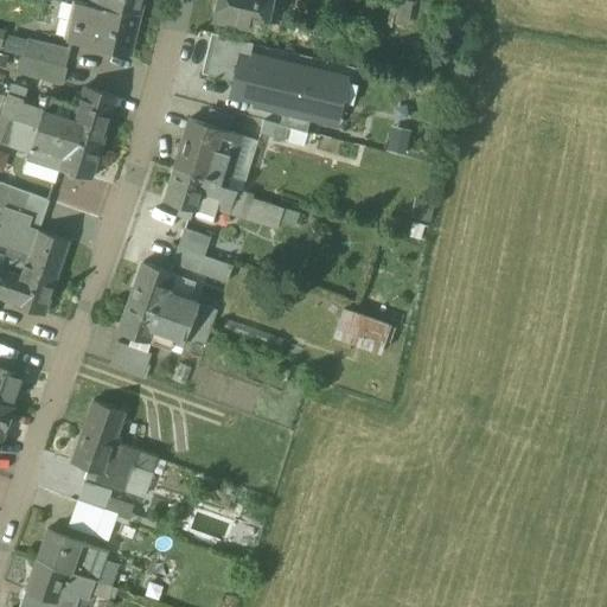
[(90,4),(72,0),(68,24),(74,25),(70,40),(96,46),(97,40),(132,48),(139,16),(104,6),(104,7),(90,4)]
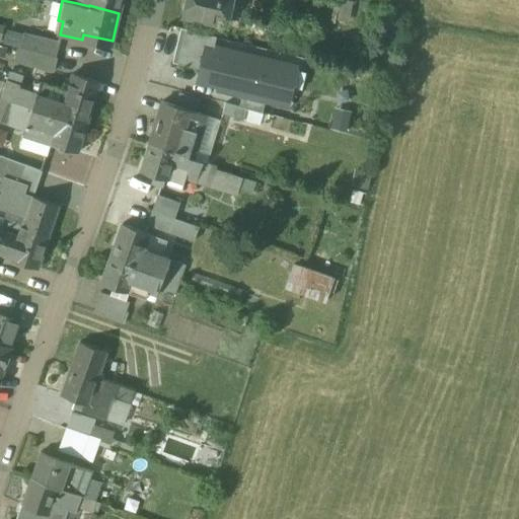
[(77,0),(77,3),(89,6),(89,5),(119,13),(122,0),(77,0)]
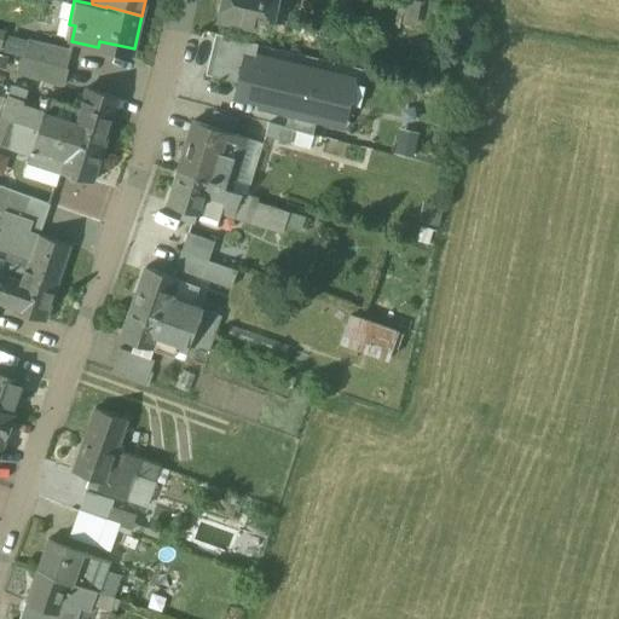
[(221,0),(218,18),(261,29),(266,15),(273,16),(277,0),(221,0)]
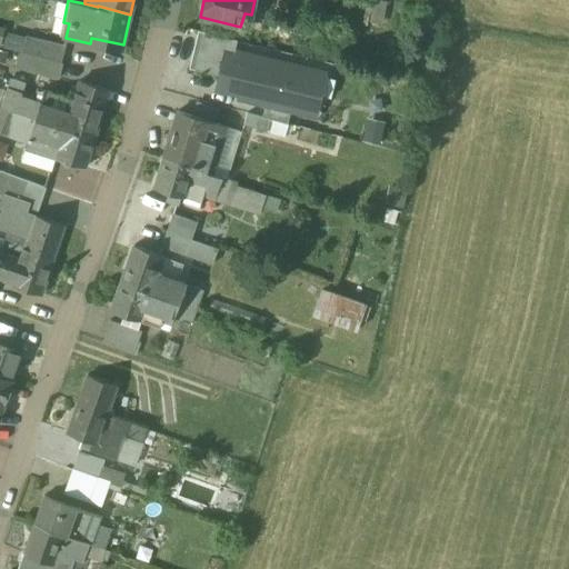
[(295,26),(256,16),(249,42),(286,51),(297,55),(306,57),(319,60),(323,40),(331,41),(333,31),(299,25),(295,26)]
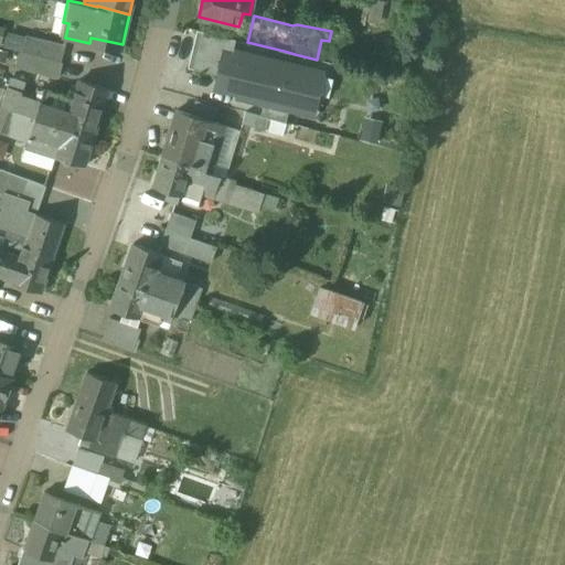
[(64,45),(24,34),(20,51),(22,52),(60,62),(64,45)]
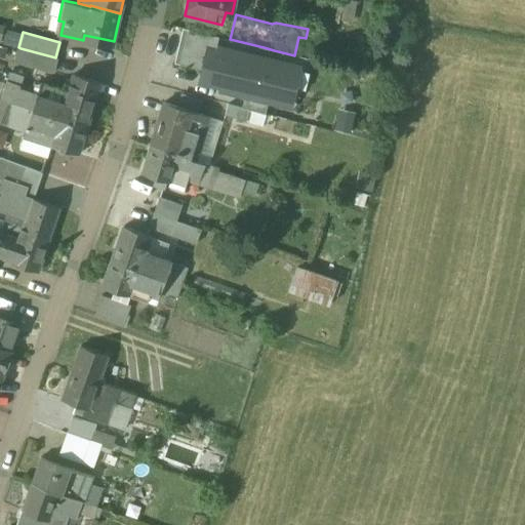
[(261,55),(226,46),(218,73),(238,78),(237,82),(248,85),(251,75),(247,75),(248,72),(257,74),(261,55)]
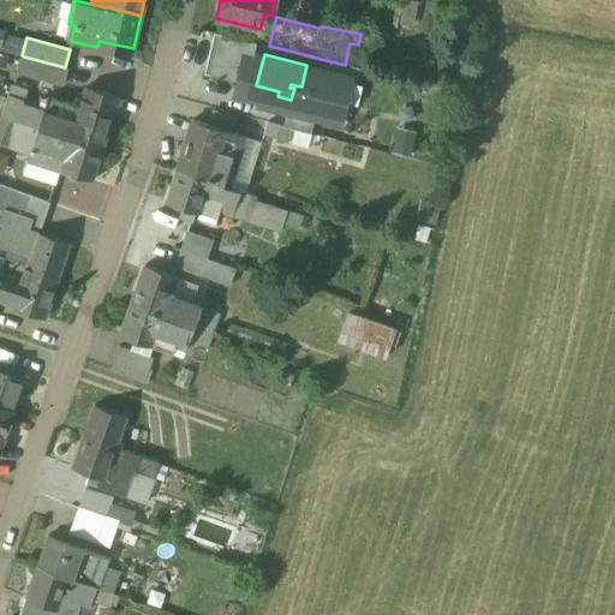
[(321,59),(309,55),(306,65),(302,87),(308,88),(309,79),(315,81),(321,59)]
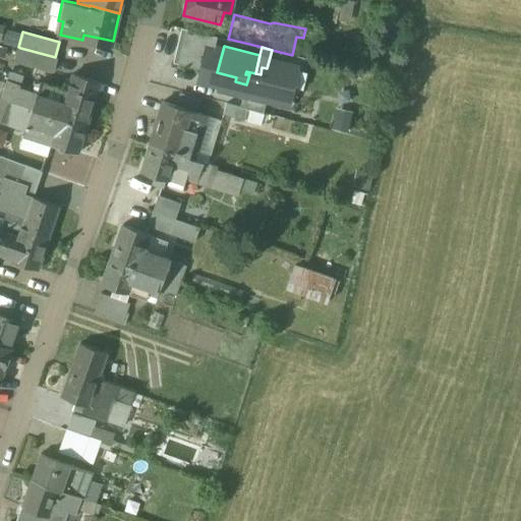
[(55,57),(20,48),(15,64),(53,74),(57,58),(55,57)]
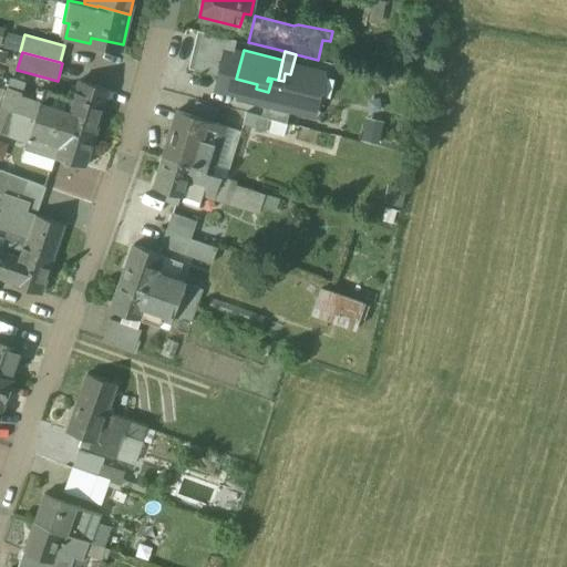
[(318,60),(305,57),(299,79),(312,82),(318,60)]
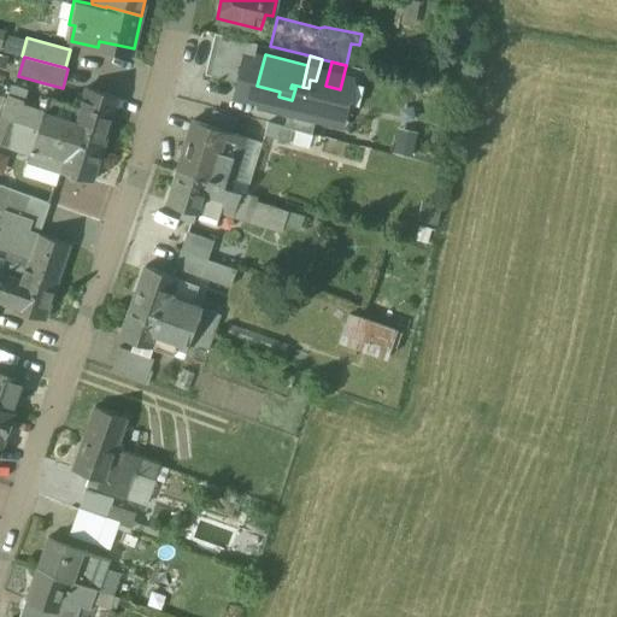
[(117,98),(87,88),(82,100),(76,99),(75,105),(41,94),(37,109),(24,104),(29,90),(12,86),(3,117),(16,123),(36,130),(42,111),(56,116),(53,121),(71,127),(77,107),(111,118),(117,98)]
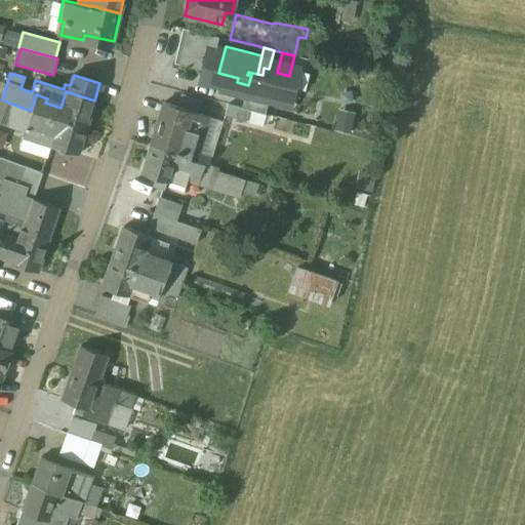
[(94,101),(66,91),(61,108),(45,103),(47,98),(36,94),(31,111),(85,128),(94,101)]
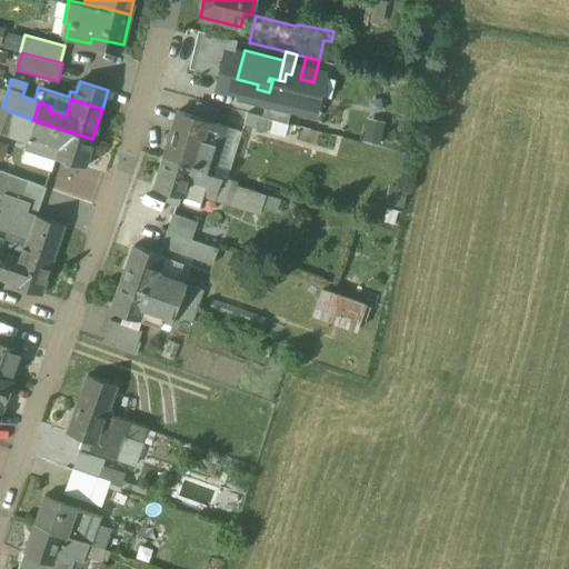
[(2,108),(1,108),(0,110),(0,133),(6,136),(15,113),(2,108)]
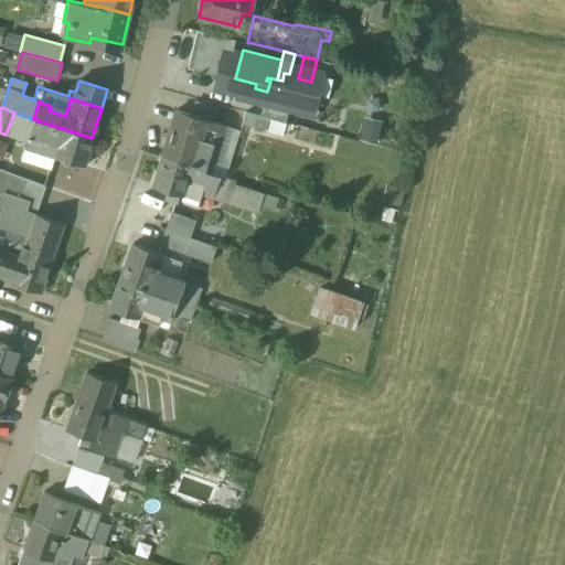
[(219,124),(176,110),(160,157),(208,172),(209,172),(217,146),(212,144),(219,124)]
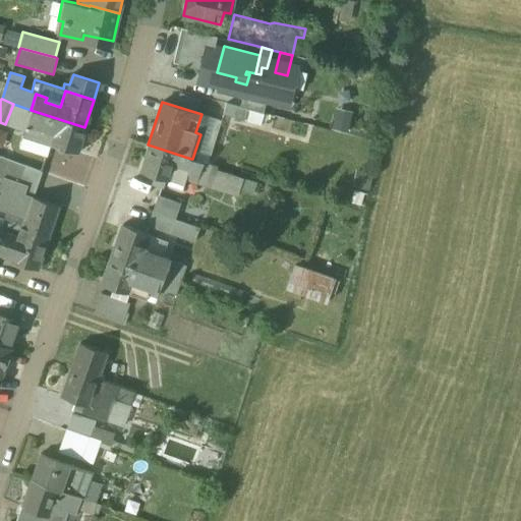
[(246,109),(225,103),(222,115),(243,121),(246,109)]
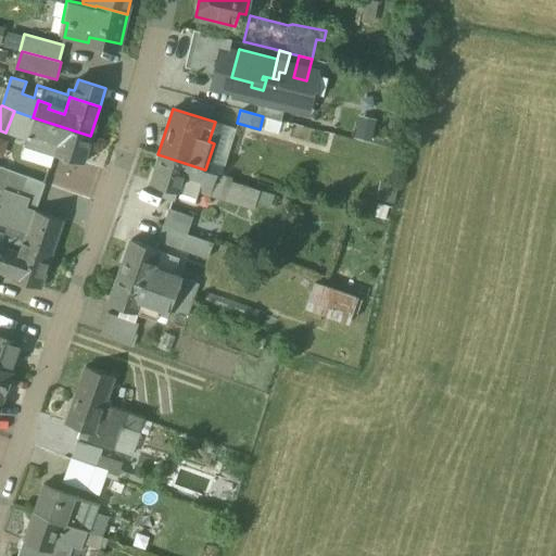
[(33,117),(14,111),(5,133),(4,135),(26,142),(25,144),(51,154),(55,142),(27,134),(33,117)]
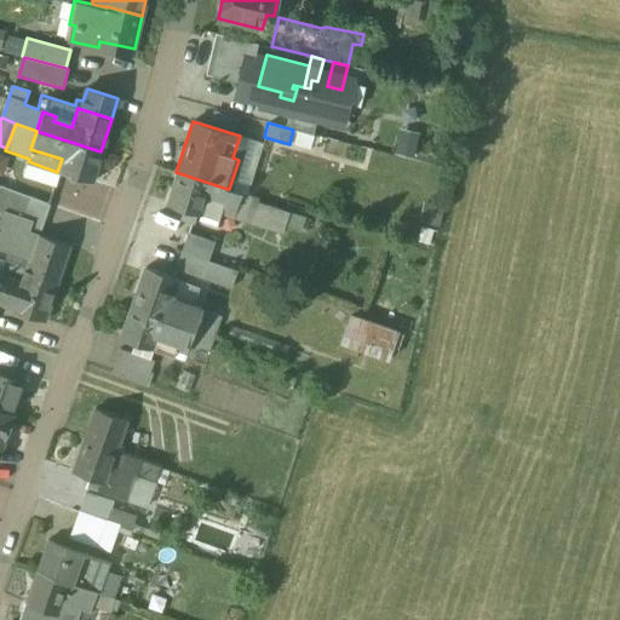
[(413,154),(418,130),(399,126),(394,150),(413,154)]
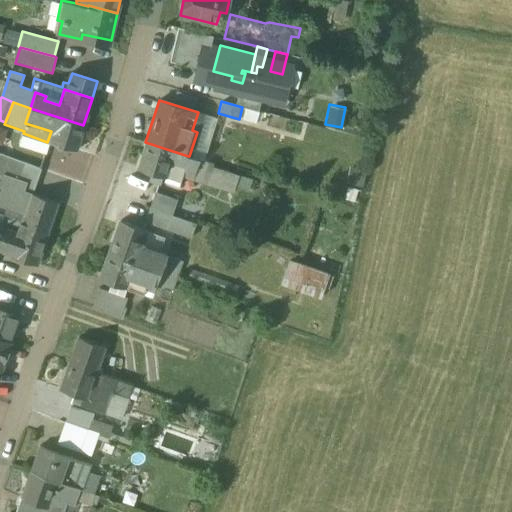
[(260,112),(242,107),(239,119),(257,124),(260,112)]
